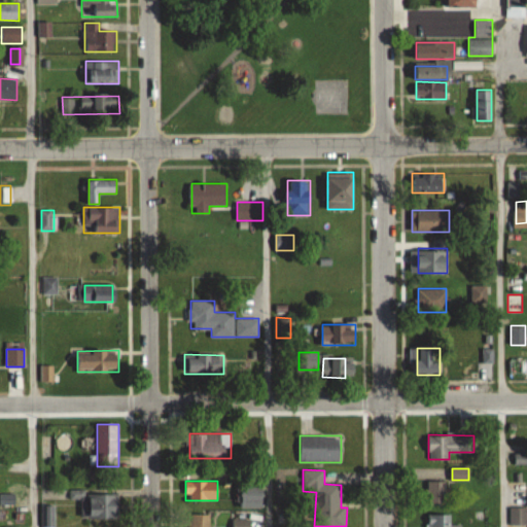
[(447,481),(426,481),(426,505),(447,505),(447,481)]
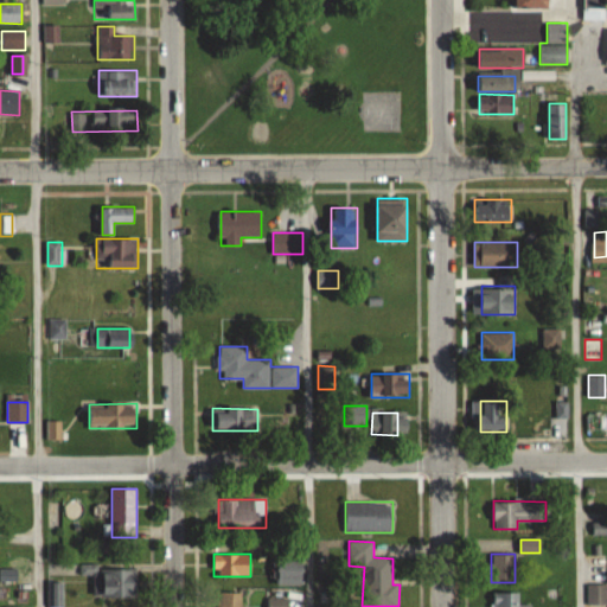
[(302,556),(276,556),(276,585),(302,585),(302,556)]
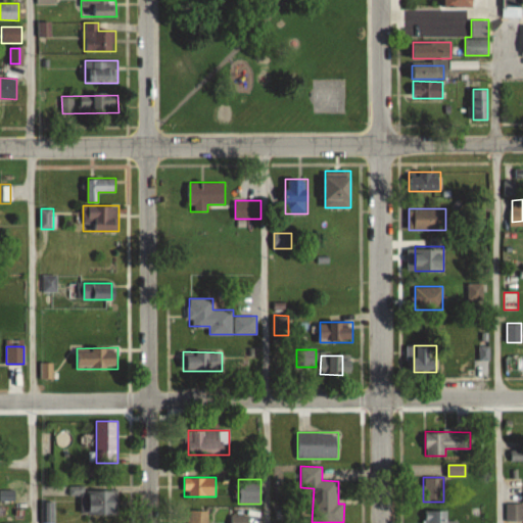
[(76,495),(81,495),(81,514),(115,514),(115,486),(76,486),(76,495)]
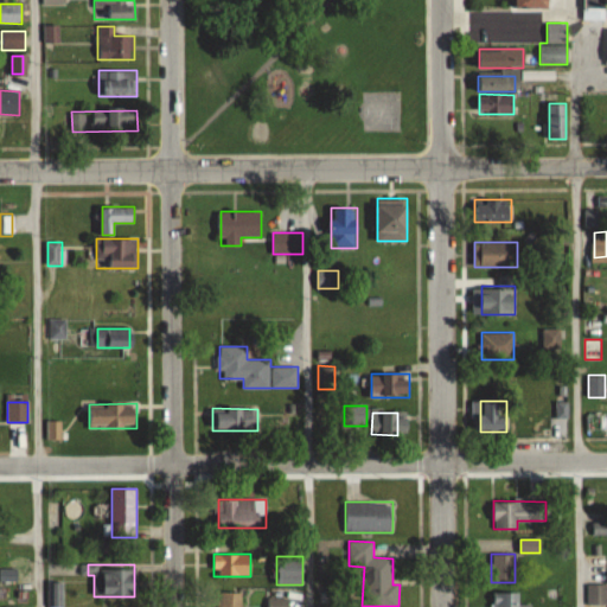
[(242,606),(242,592),(218,592),(218,606),(242,606)]
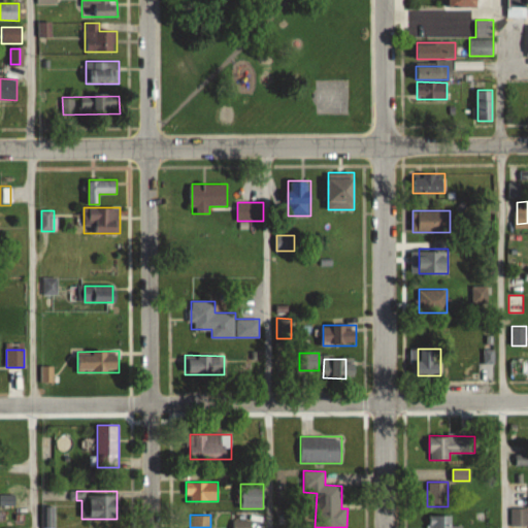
[(428,527),(462,527),(463,515),(429,515),(428,527)]
